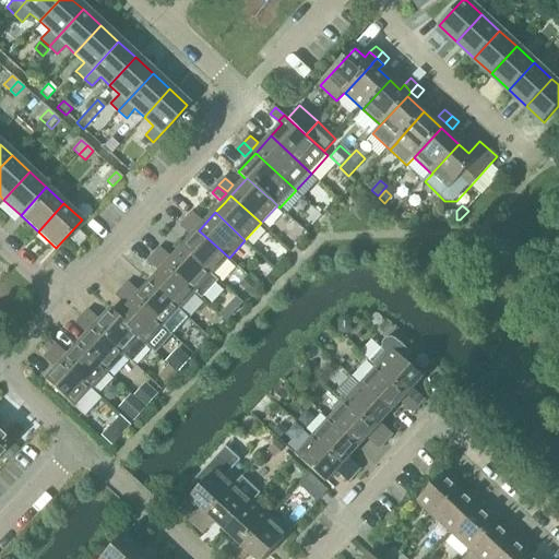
[(187,219),(194,226),(201,219),(193,213),(187,219)]
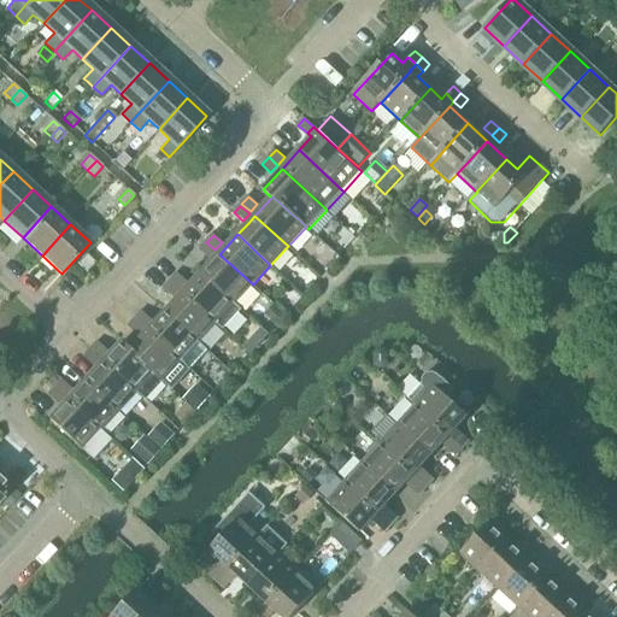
[(215,250),(206,242),(200,250),(207,257),(215,250)]
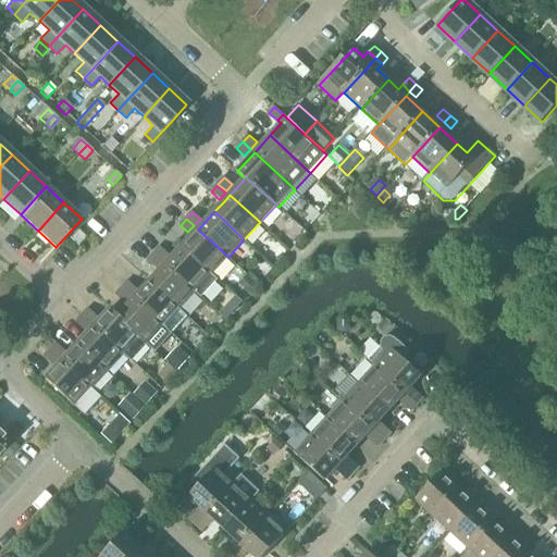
[(78,245),(86,236),(78,229),(70,237),(78,245)]
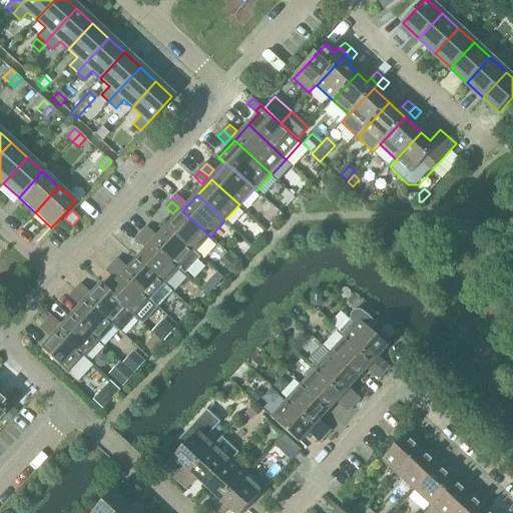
[(210,236),(182,211),(167,226),(195,252),(210,236)]
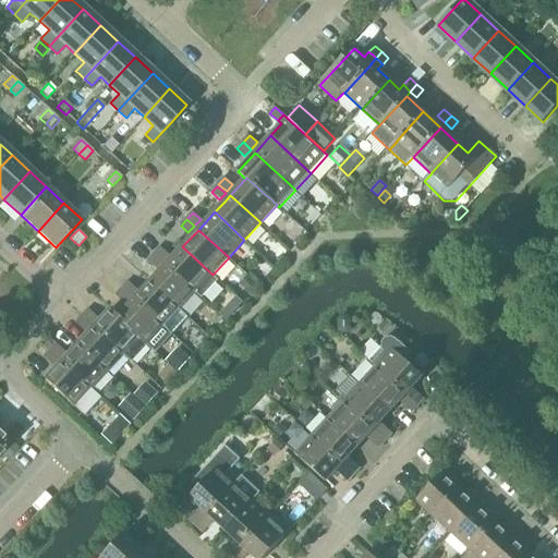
[(218,282),(211,276),(213,275),(182,246),(166,264),(196,292),(203,299),(218,282)]
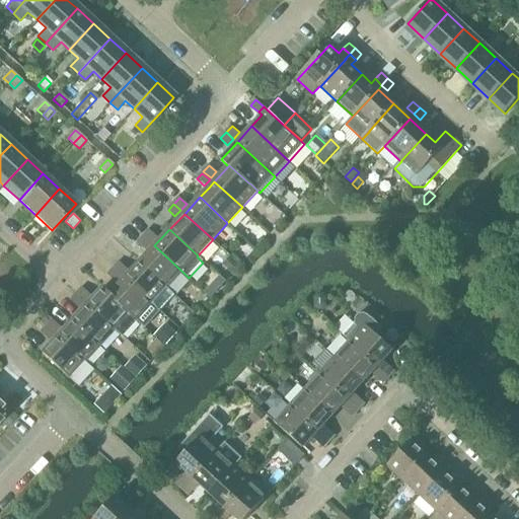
[(144,236),(151,242),(156,236),(149,230),(144,236)]
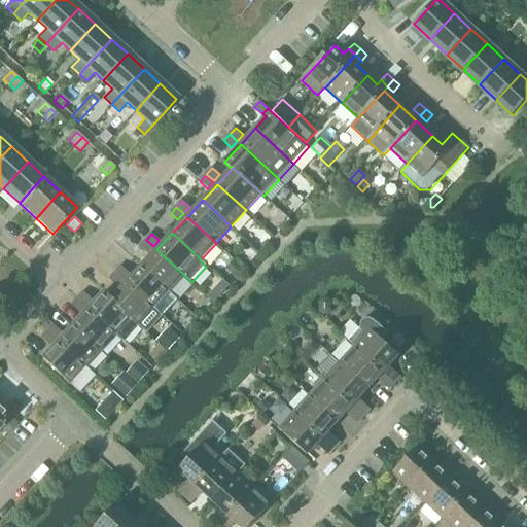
[(153,246),(146,240),(140,246),(147,253),(153,246)]
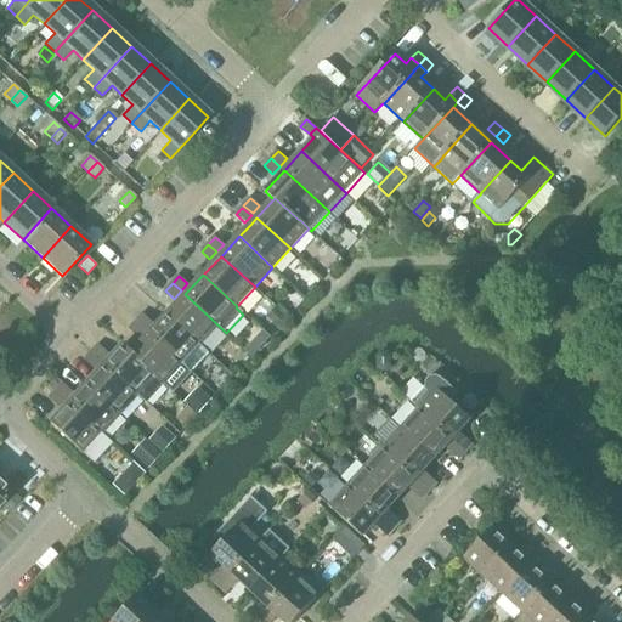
[(168,314),(202,345),(219,326),(185,294),(168,314)]
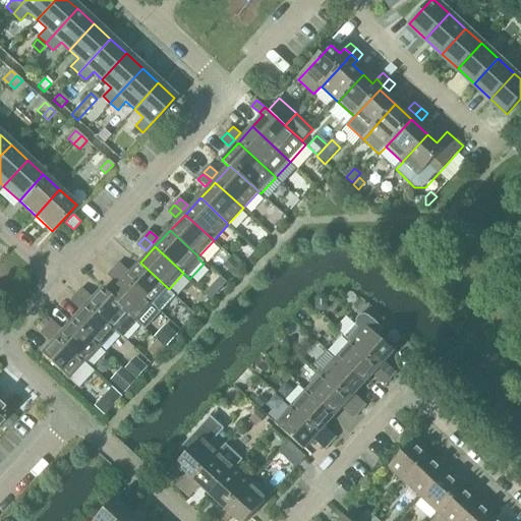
[(236,257),(233,259),(240,267),(242,264),(236,257)]
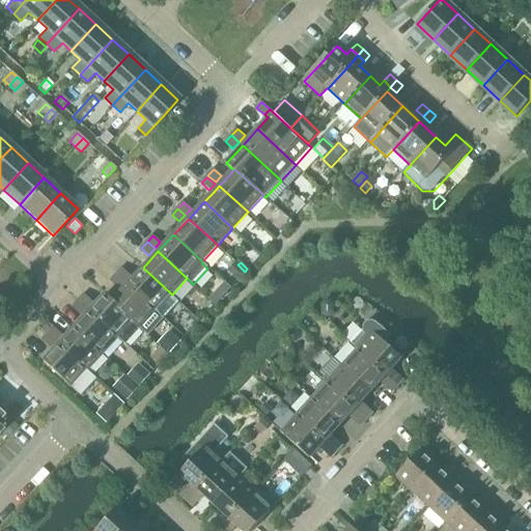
[(238,266),(229,273),(236,279),(244,272),(238,266)]
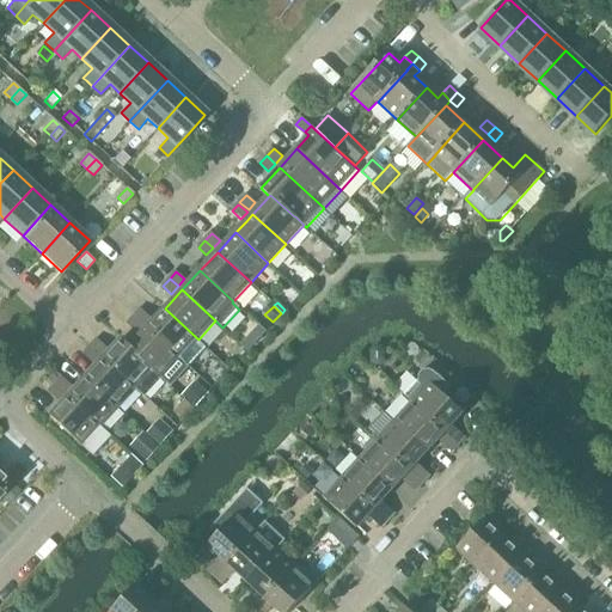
[(135,316),(144,323),(150,317),(141,308),(135,316)]
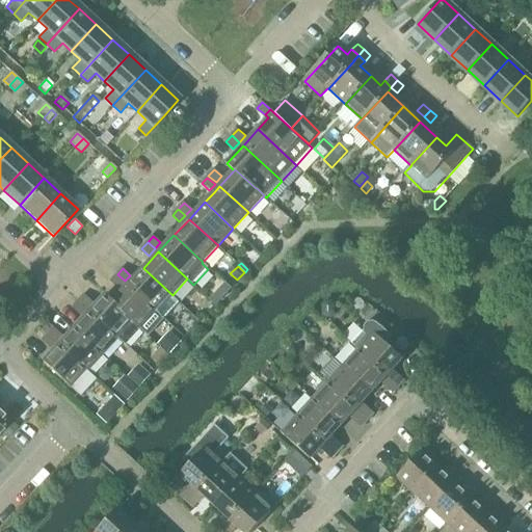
[(173,295),(143,268),(128,285),(157,311),(173,295)]
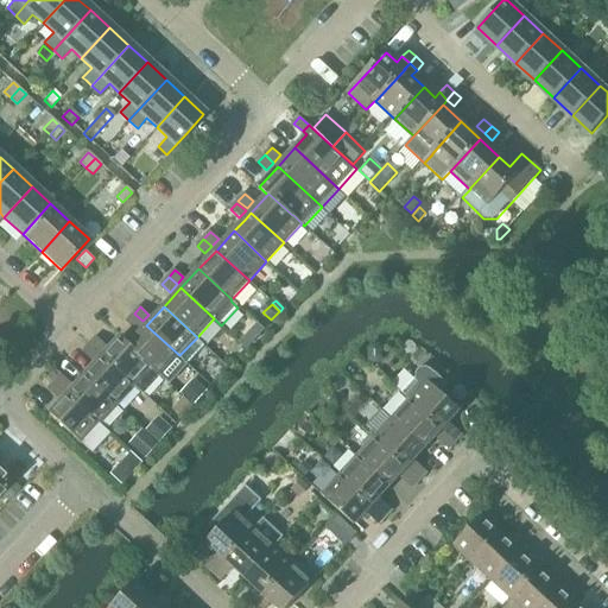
[(143,321),(134,314),(126,322),(134,329),(143,321)]
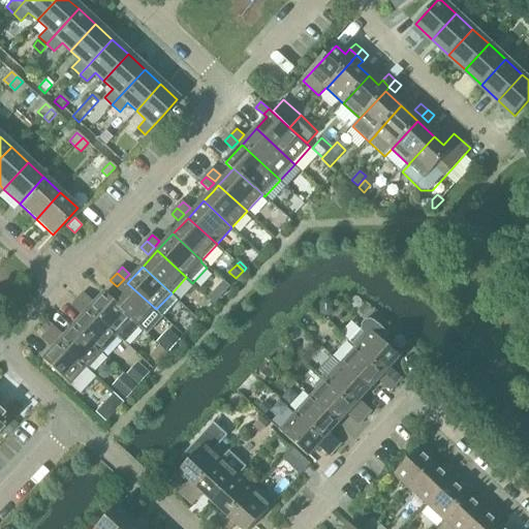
[(132,319),(132,320),(142,329),(148,335),(164,317),(156,309),(127,283),(113,299),(112,300),(132,319)]
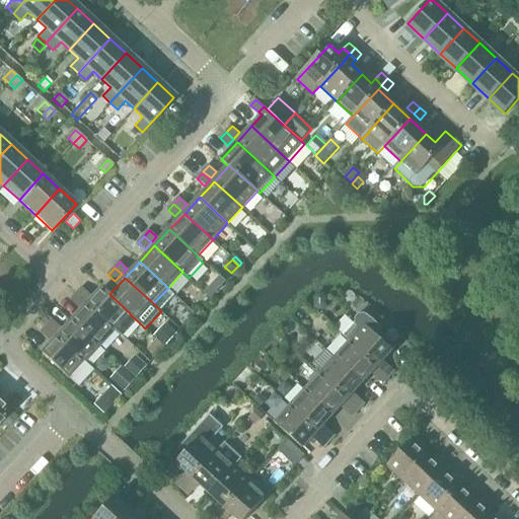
[(76,294),(83,300),(90,294),(83,287),(76,294)]
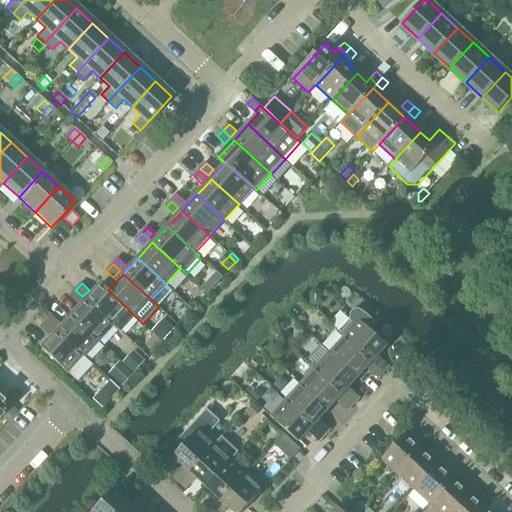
[(108,290),(109,289),(102,283),(86,300),(113,325),(122,334),(137,318),(128,310),(128,309),(108,290)]
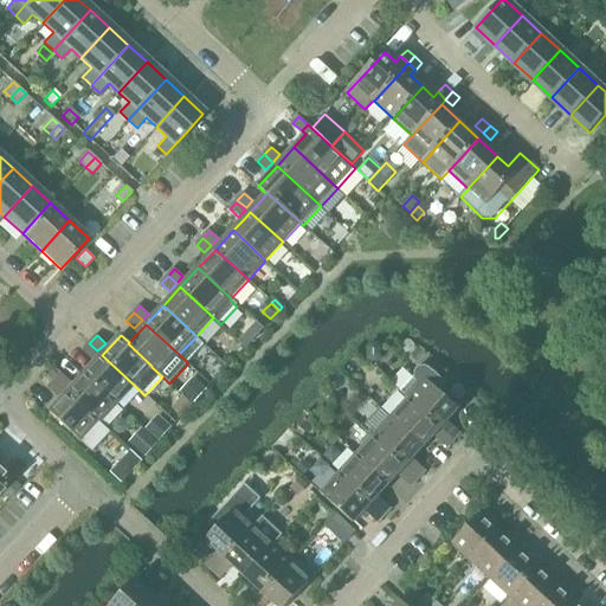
[(243,336),(238,342),(245,348),(250,343),(243,336)]
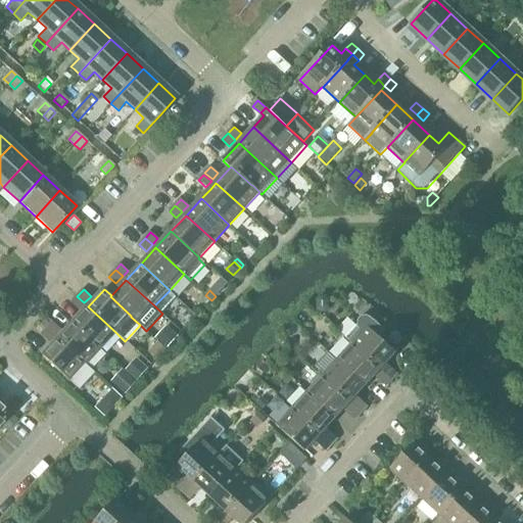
[(84,302),(77,296),(70,302),(78,310),(84,302)]
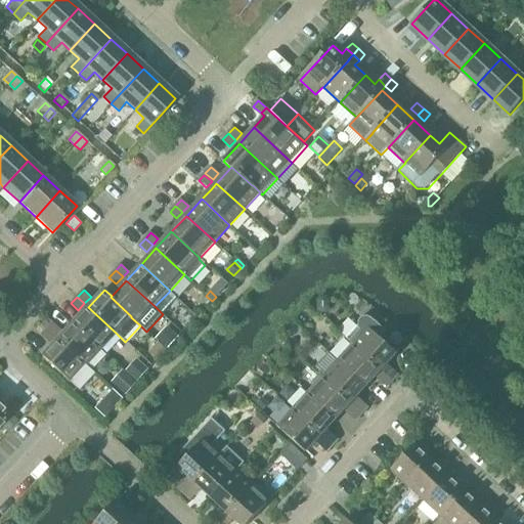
[(320,298),(316,301),(317,310),(320,314),(325,313),(329,310),(329,301),(324,298),(320,298)]
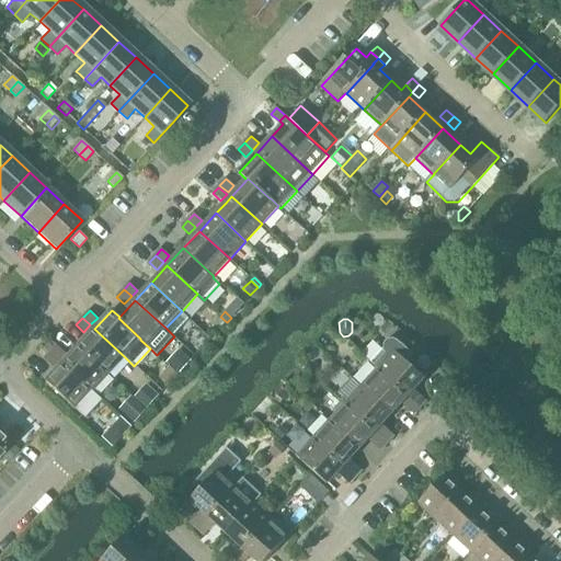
[(124,356),(94,329),(79,346),(109,374),(124,356)]
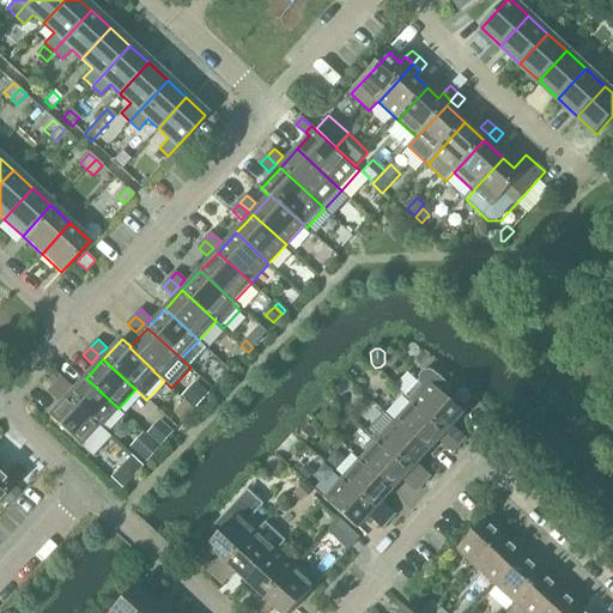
[(445,434),(453,425),(463,414),(444,396),(451,388),(435,372),(430,370),(424,370),(420,372),(418,376),(419,382),(405,396),(413,404),(445,434)]
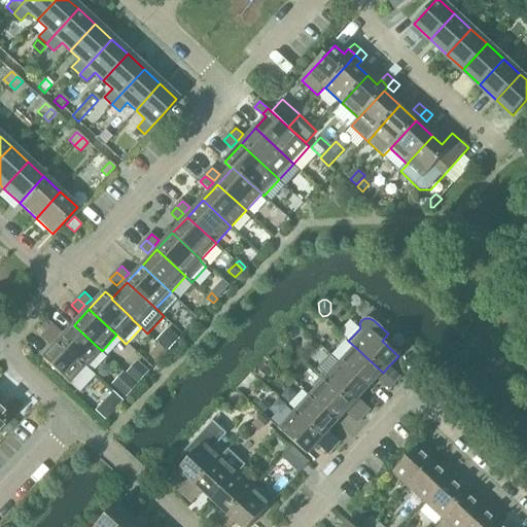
[(47,330),(55,338),(61,331),(54,325),(47,330)]
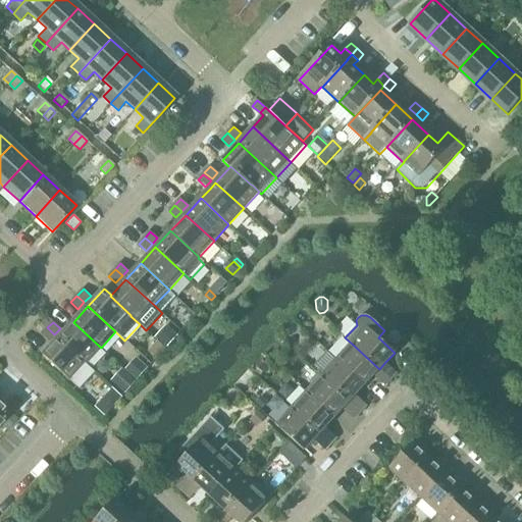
[(101,348),(73,322),(58,338),(86,364),(101,348)]
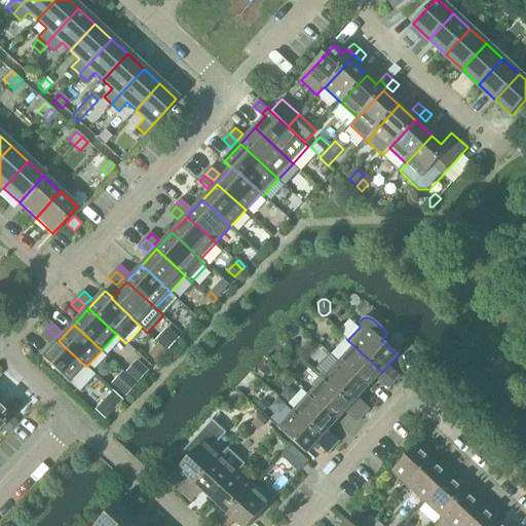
[(167,349),(179,337),(167,327),(156,339),(167,349)]
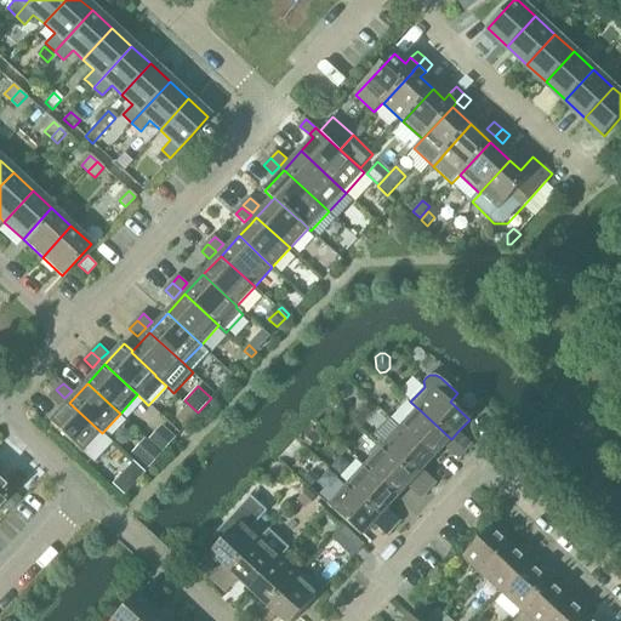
[(64,398),(56,389),(49,398),(57,405),(64,398)]
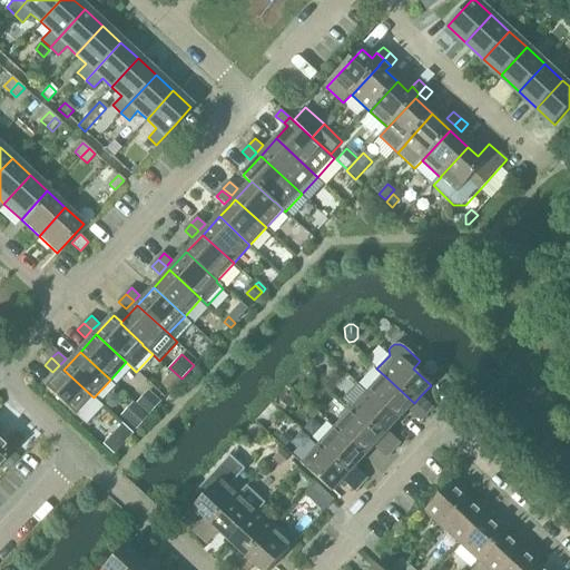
[(47,387),(77,415),(87,425),(104,406),(94,397),(64,370),(59,365),(52,372),(57,376),(47,387)]
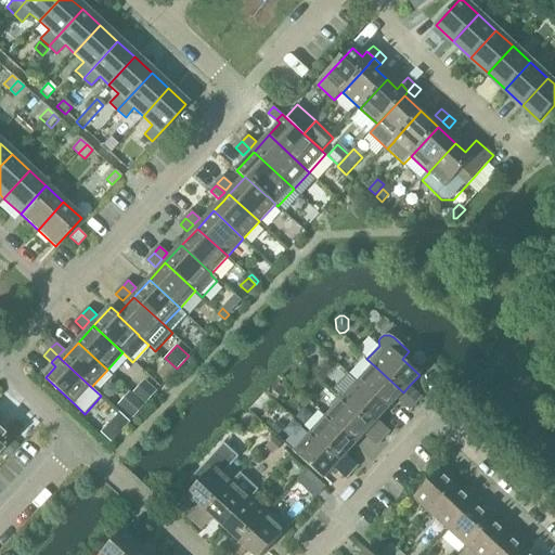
[(167,364),(157,374),(166,382),(176,372),(167,364)]
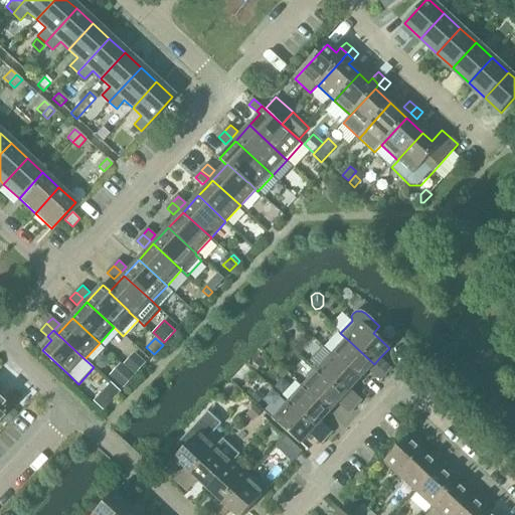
[(369,370),(372,373),(378,367),(374,364),(347,339),(332,355),(359,380),(369,370)]
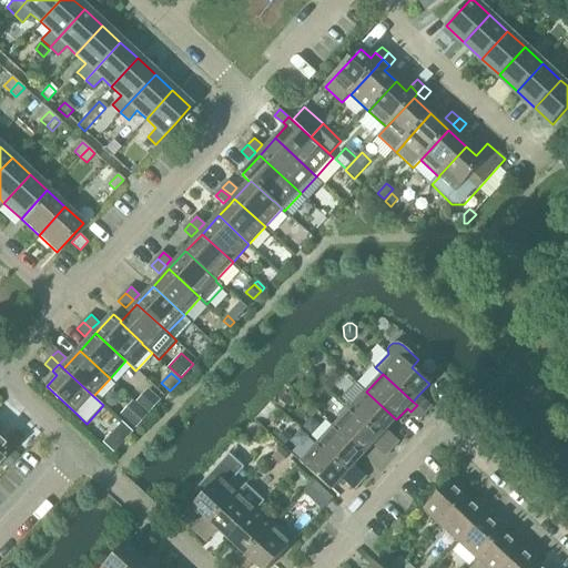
[(381,436),(387,429),(396,419),(366,392),(351,409),(381,436)]
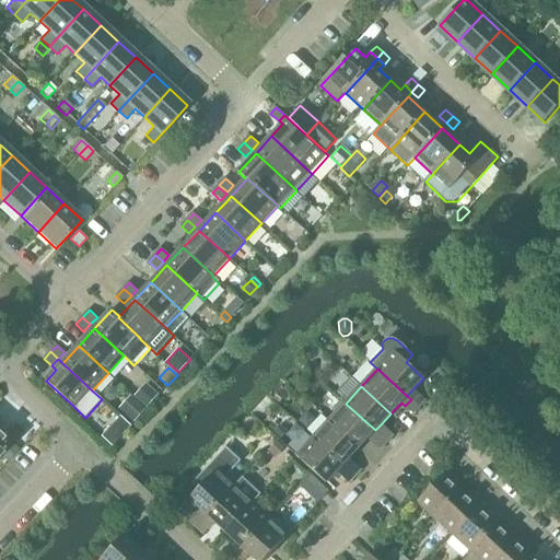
[(149,387),(137,399),(147,408),(158,396),(149,387)]
